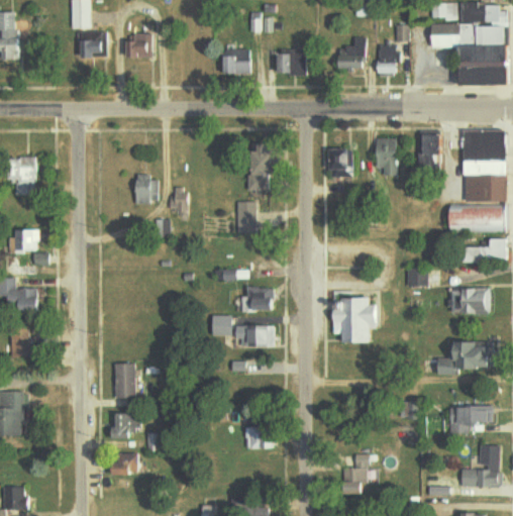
[(70,0),(71,27),(89,27),(89,0),(70,0)]
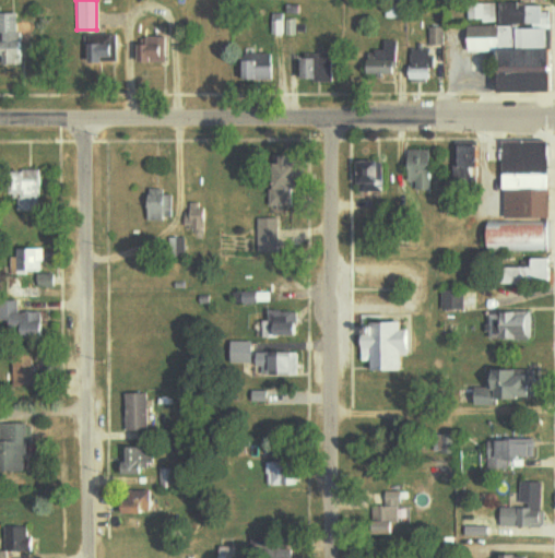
[(526,4),(526,22),(550,23),(550,16),(542,16),(543,4),(526,4)]
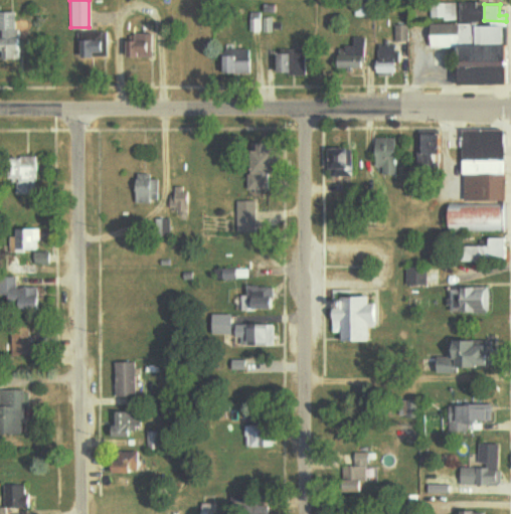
[(0,58),(12,58),(12,50),(22,50),(21,37),(14,37),(14,11),(0,11),(0,58)]
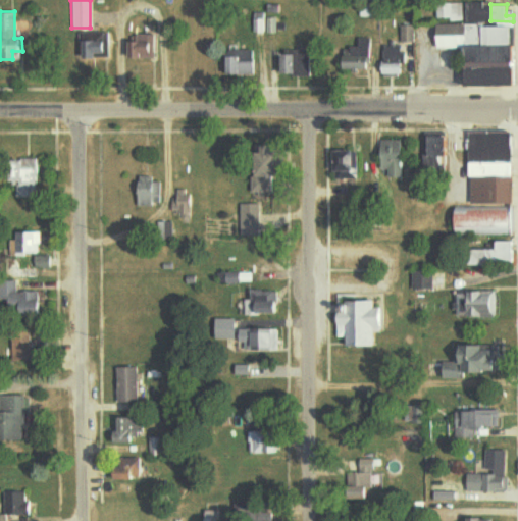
[(272,17),(250,17),(250,32),(272,32),(272,17)]
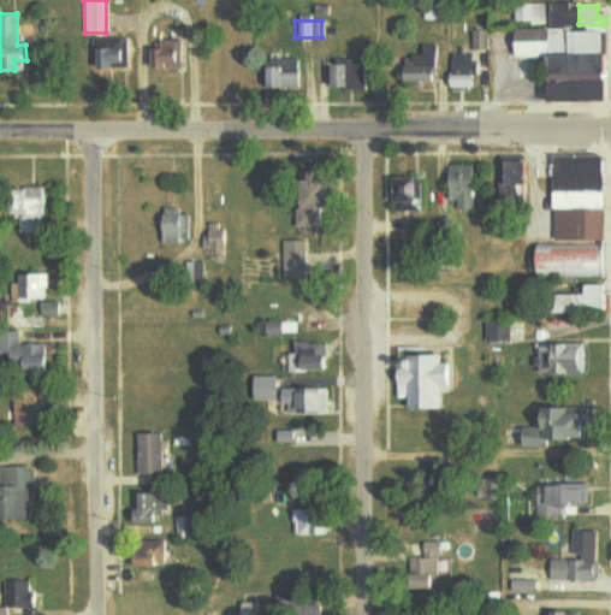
[(514,55),(550,55),(550,28),(514,28),(514,55)]
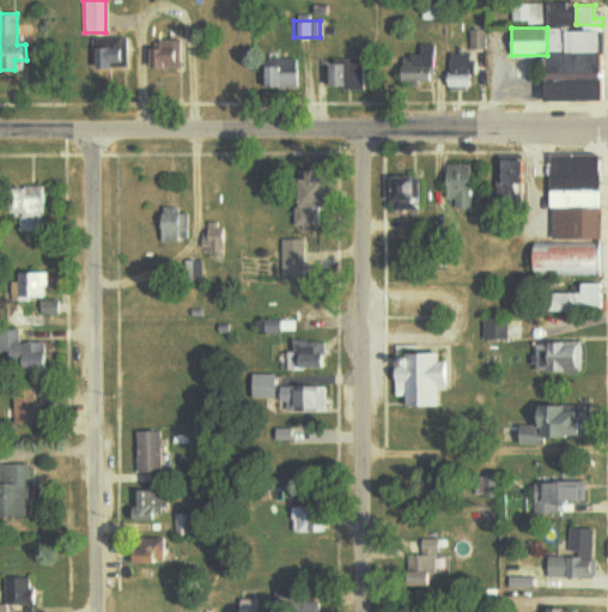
[(482,49),(482,29),(466,29),(466,49),(482,49)]
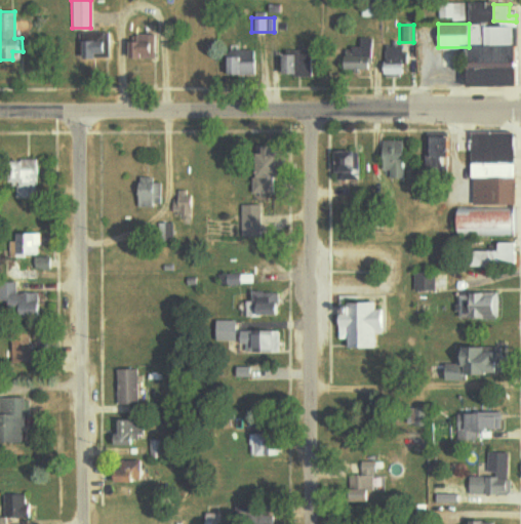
[(520,85),(520,45),(516,45),(516,26),(487,26),(487,47),(465,47),(465,52),(472,52),(472,85),(520,85)]
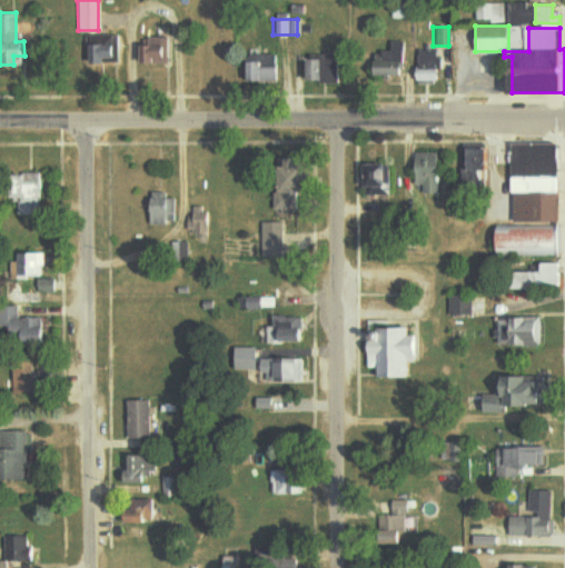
[(86,62),(116,62),(117,35),(86,35),(86,62)]
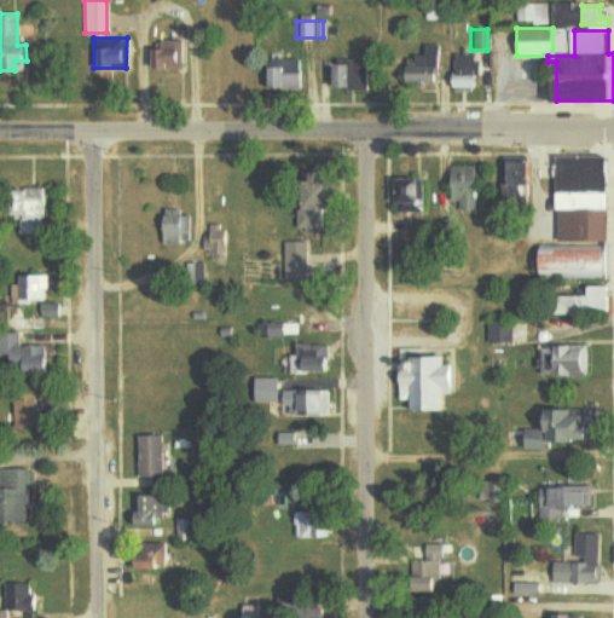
[(179,68),(179,40),(154,40),(154,69),(179,68)]
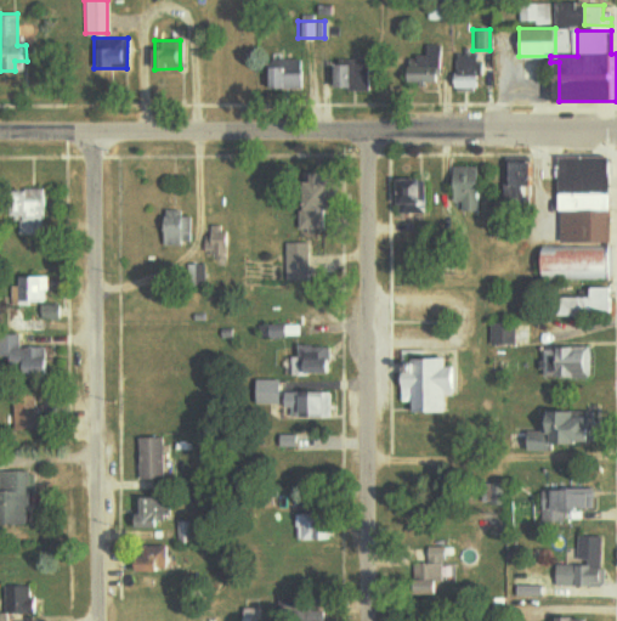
[(439,45),(420,44),(420,57),(406,57),(406,82),(437,82),(439,45)]
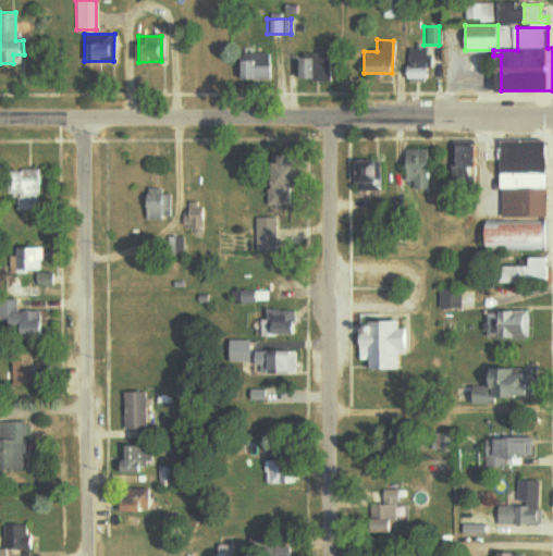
[(424,56),(425,48),(406,48),(405,77),(428,78),(429,56),(424,56)]
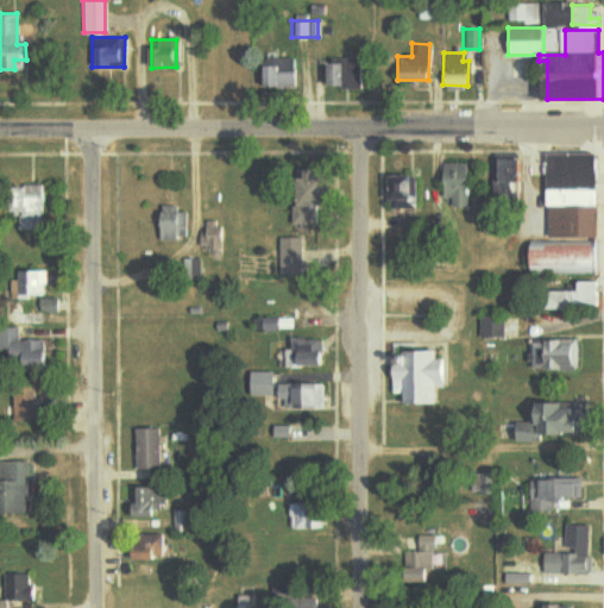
[(295,57),(272,58),(272,66),(260,67),(262,88),(296,87),(295,57)]
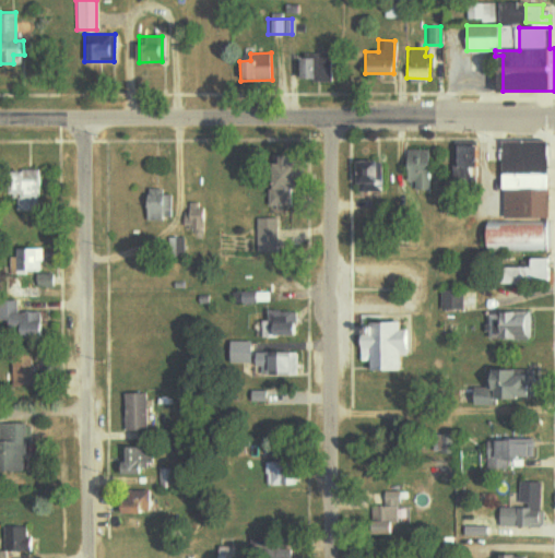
[(303,80),(331,81),(332,55),(303,54),(303,80)]
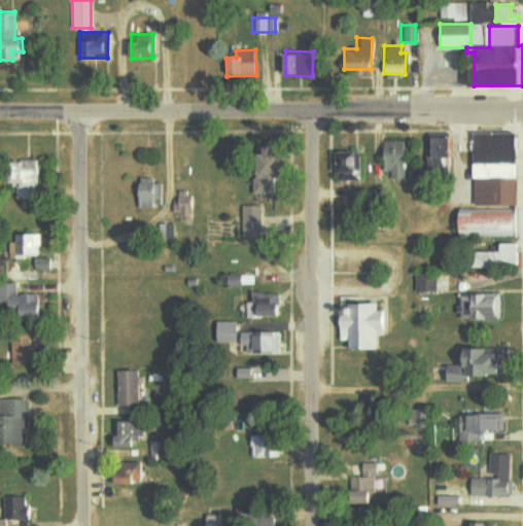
[(510,119),(516,124),(516,139),(468,140),(467,120),(510,119)]
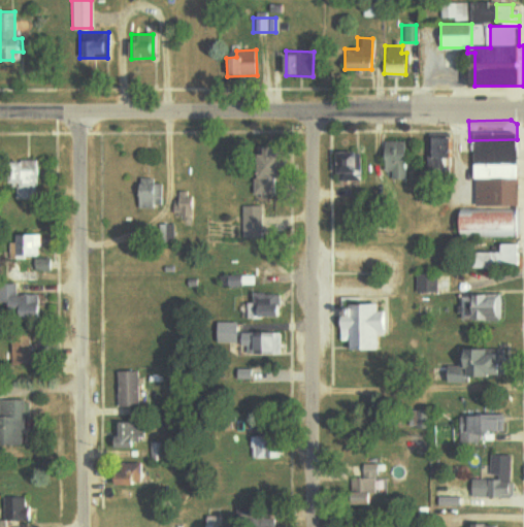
[(439,158),(452,158),(452,136),(427,136),(428,169),(440,169),(439,158)]
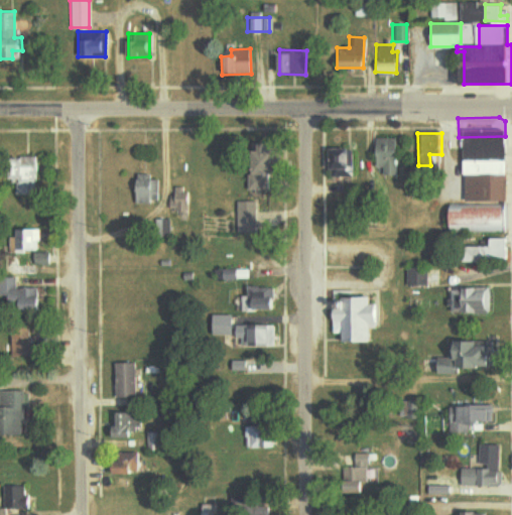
[(505,136),(459,137),(459,150),(505,149),(505,136)]
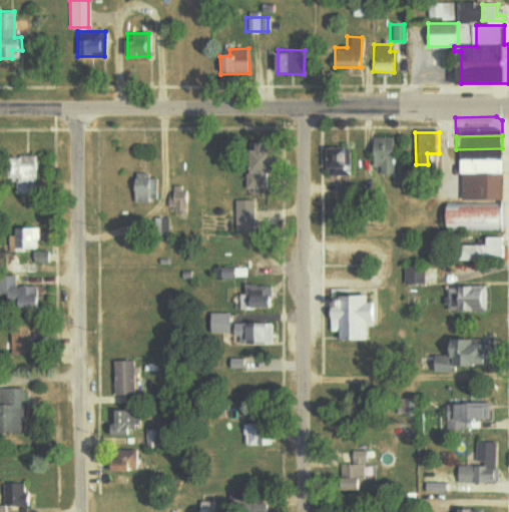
[(395,136),(371,136),(371,165),(378,165),(378,173),(394,173),(395,136)]
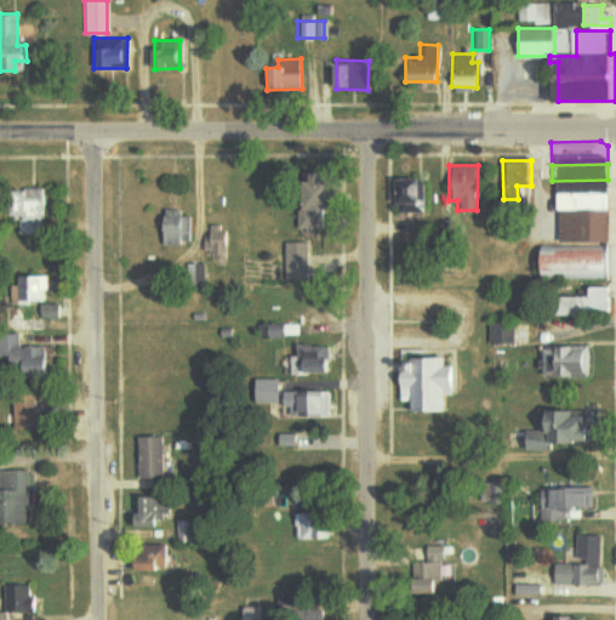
[(335,181),(326,181),(326,172),(313,174),(314,185),(300,185),(301,228),(326,228),(325,210),(335,210),(335,181)]
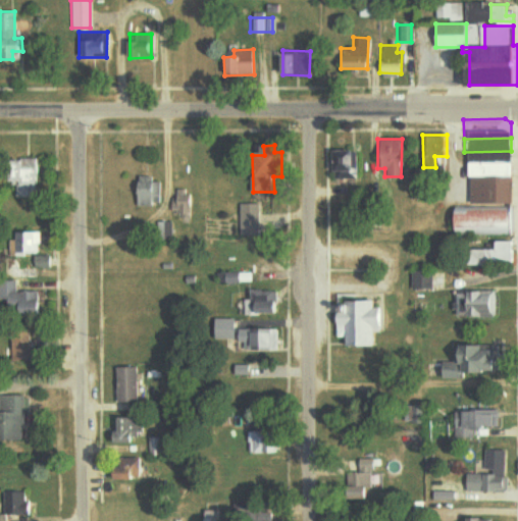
[(356,150),(335,150),(334,170),(355,171),(356,150)]
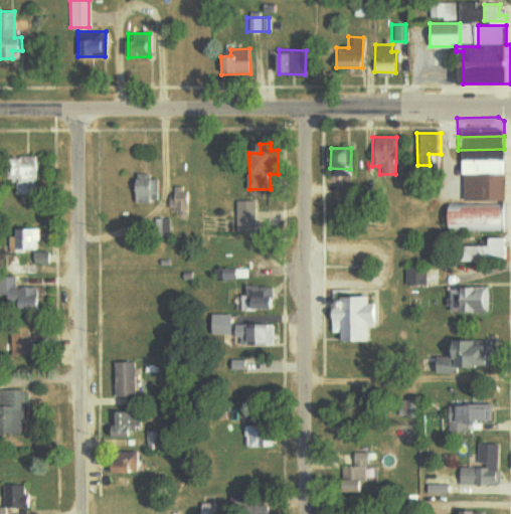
[(35,193),(37,156),(16,155),(15,193),(35,193)]
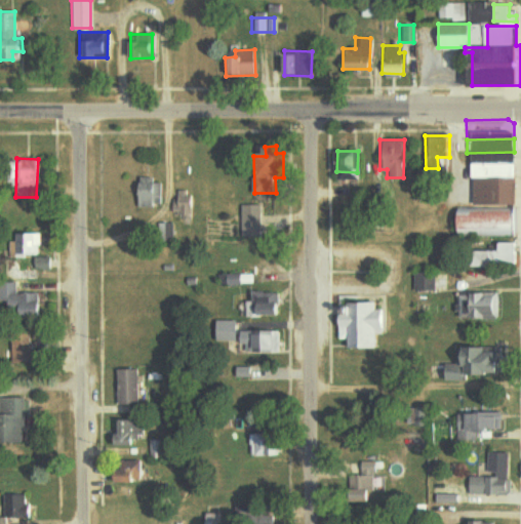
[(136,178),(136,206),(152,206),(152,197),(159,197),(159,178),(136,178)]
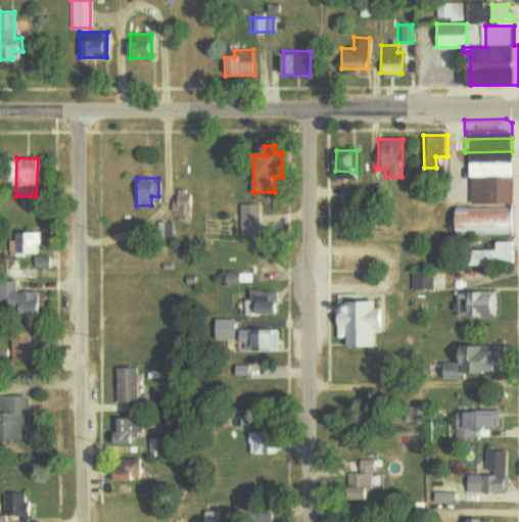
[(188,189),(175,188),(175,197),(170,197),(169,211),(179,211),(179,218),(188,218),(188,189)]
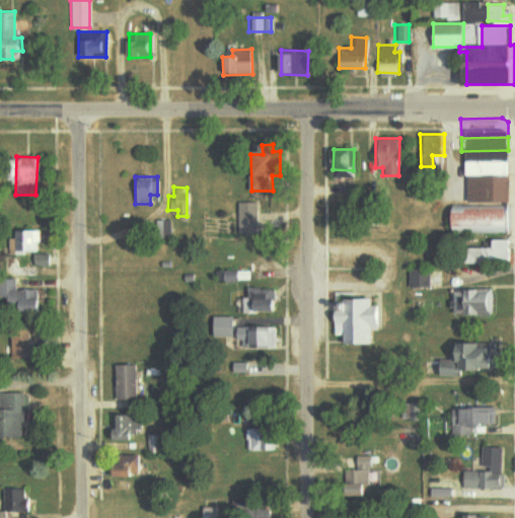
[(256,232),(255,202),(236,203),(237,233),(256,232)]
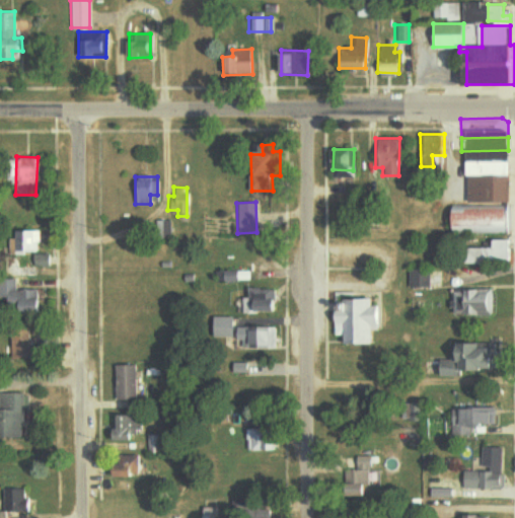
[(509,207),(462,207),(462,205),(453,205),(453,232),(510,231),(509,207)]
